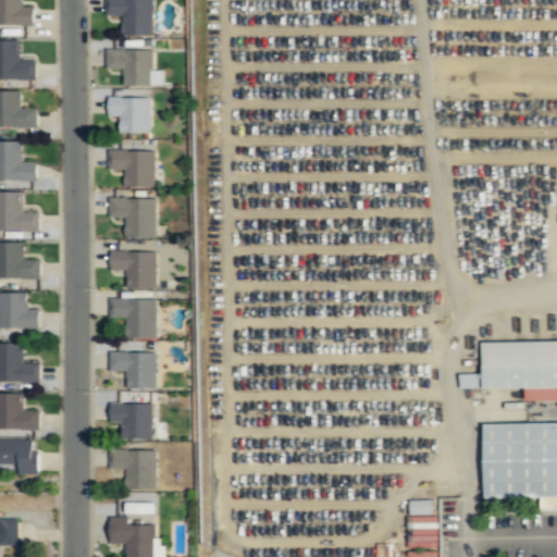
[(0,0),(0,24),(34,24),(34,0),(0,0)]
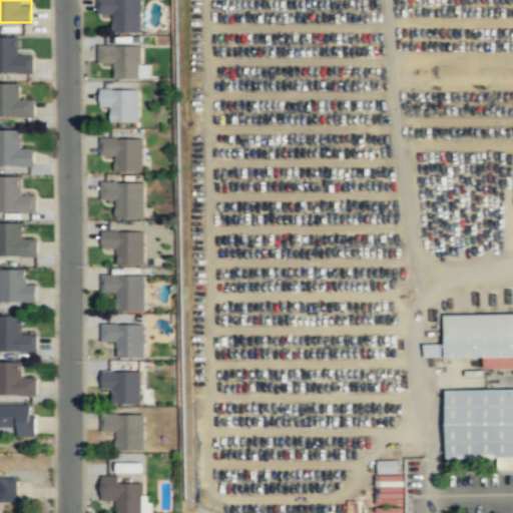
[(97,0),(97,13),(110,13),(110,32),(140,32),(139,0),(97,0)]
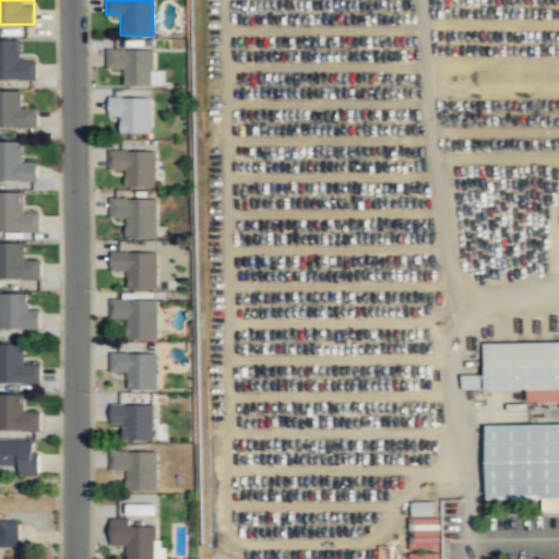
[(0,80),(35,80),(35,56),(23,56),(23,40),(0,40),(0,80)]
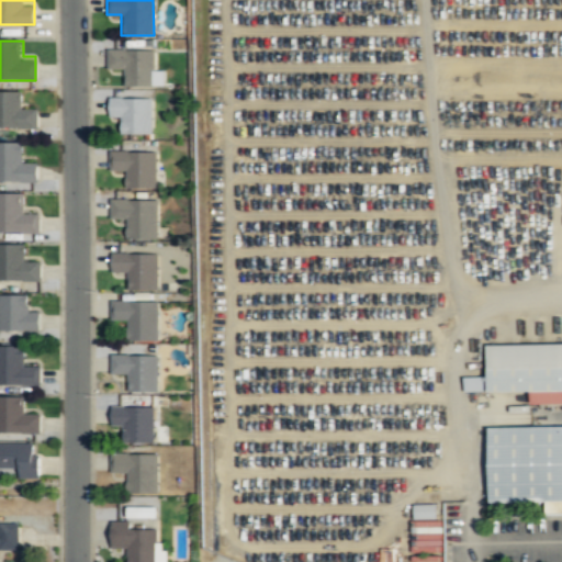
[(153,51),(107,49),(107,70),(123,71),(123,87),(163,87),(163,71),(153,71),(153,51)]
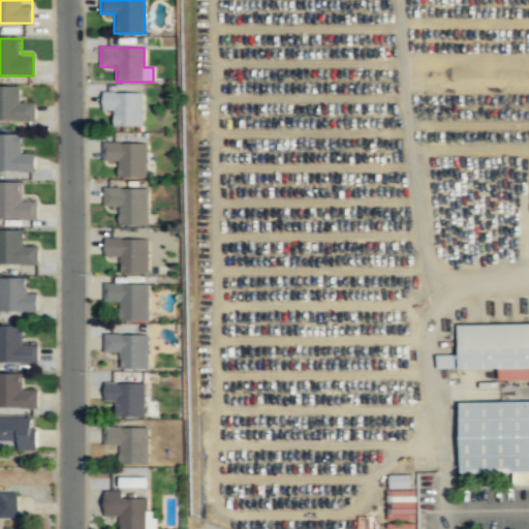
[(0,120),(34,120),(34,98),(23,98),(23,86),(0,86),(0,120)]
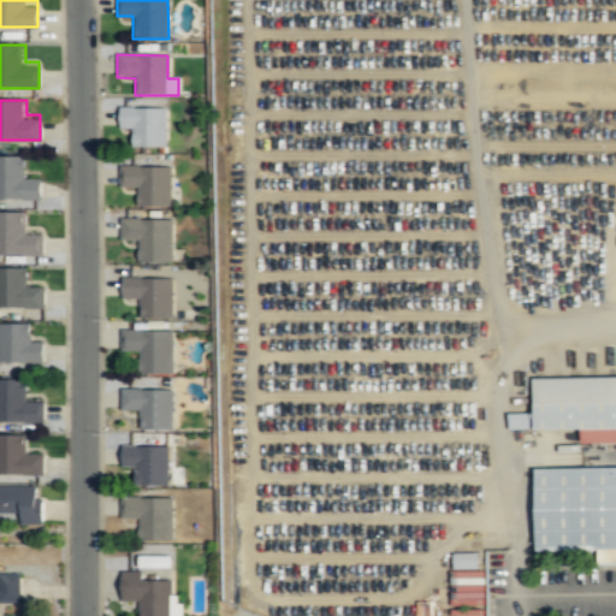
[(165,148),(165,108),(119,108),(119,130),(132,130),(132,148),(165,148)]
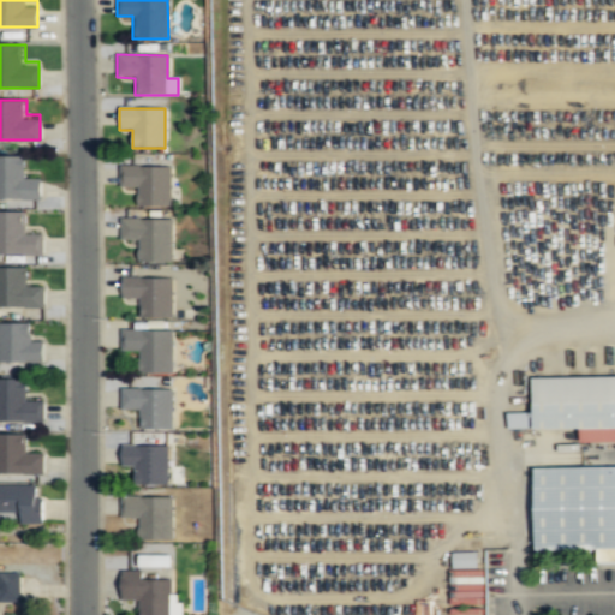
[(0,199),(40,199),(40,178),(27,178),(27,156),(0,156),(0,199)]
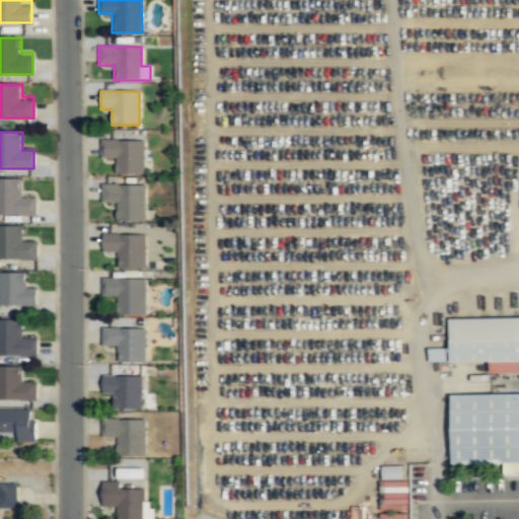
[(143,141),(100,141),(100,159),(116,159),(116,174),(143,174),(143,141)]
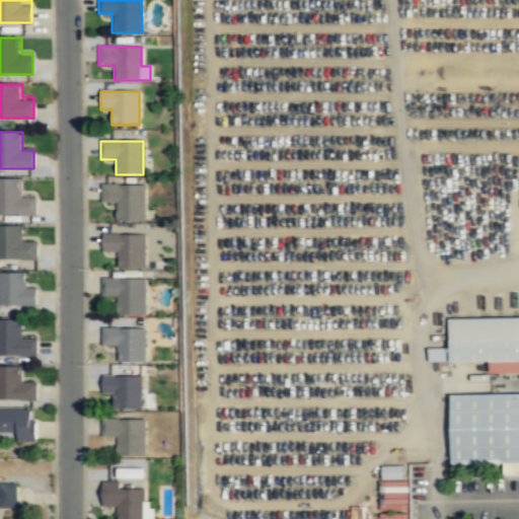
[(0,214),(35,214),(35,196),(25,196),(25,177),(0,177),(0,214)]
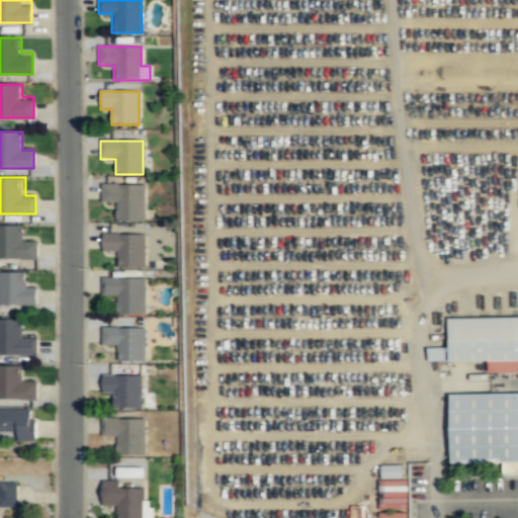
[(100,185),(100,202),(115,202),(115,223),(145,223),(145,185),(100,185)]
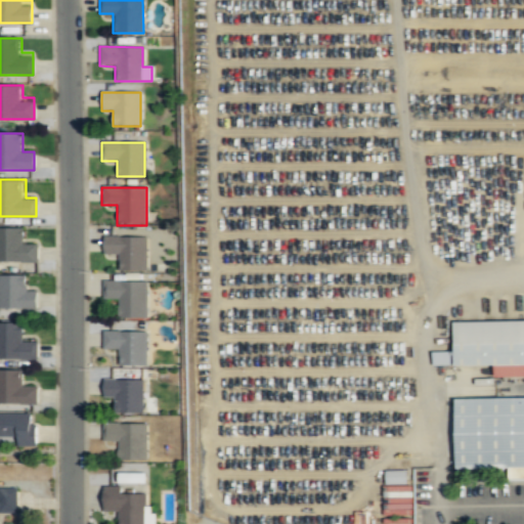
[(0,227),(0,261),(37,261),(37,239),(26,239),(26,227),(0,227)]
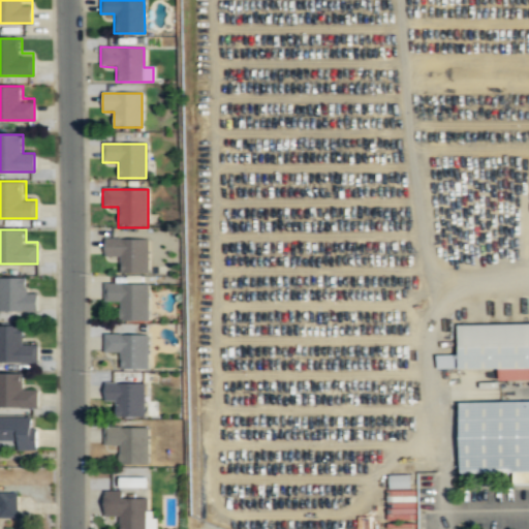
[(120,257),(120,274),(147,274),(147,240),(103,240),(103,257),(120,257)]
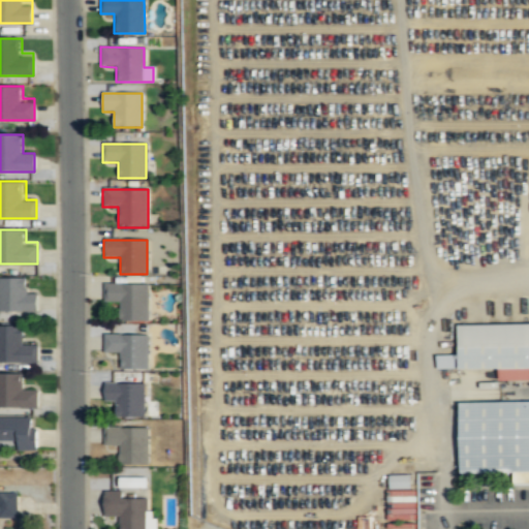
[(26,278),(0,278),(0,312),(36,312),(36,289),(26,289),(26,278)]
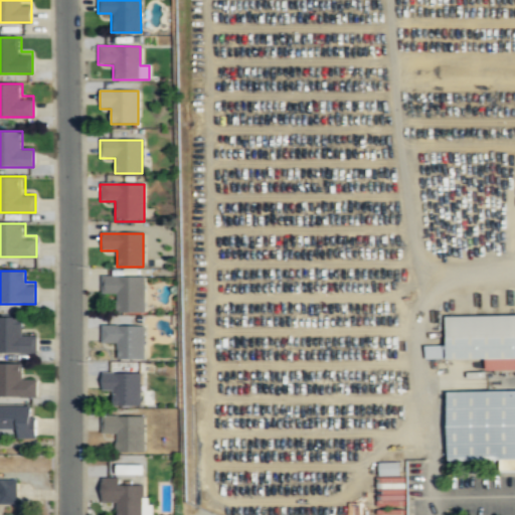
[(143,278),(101,278),(101,295),(116,295),(116,314),(143,314),(143,278)]
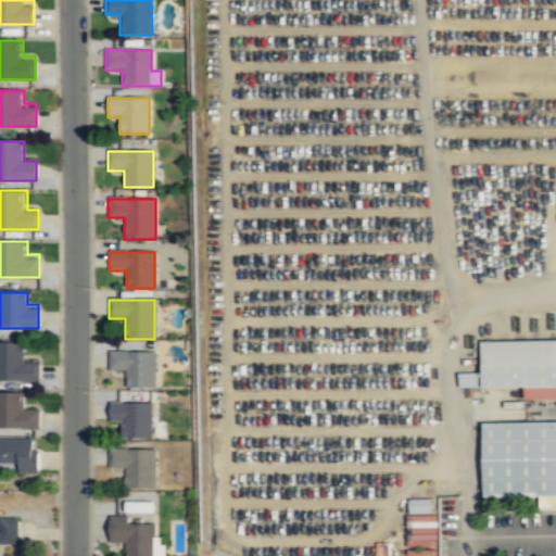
[(555,340),(482,341),(483,374),(459,374),(459,388),(525,387),(525,397),(555,397),(555,340)]
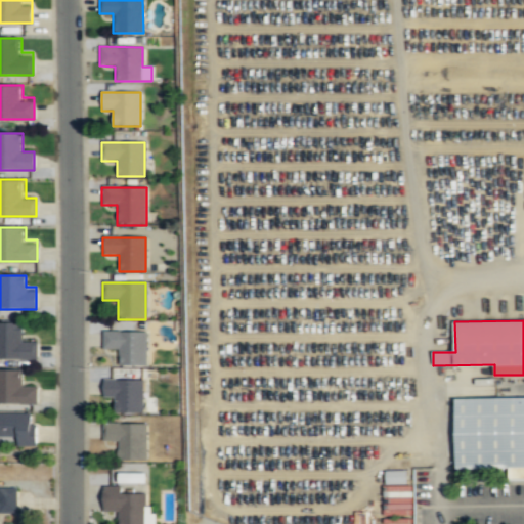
[(23,322),(0,322),(0,360),(37,361),(37,342),(23,342),(23,322)]
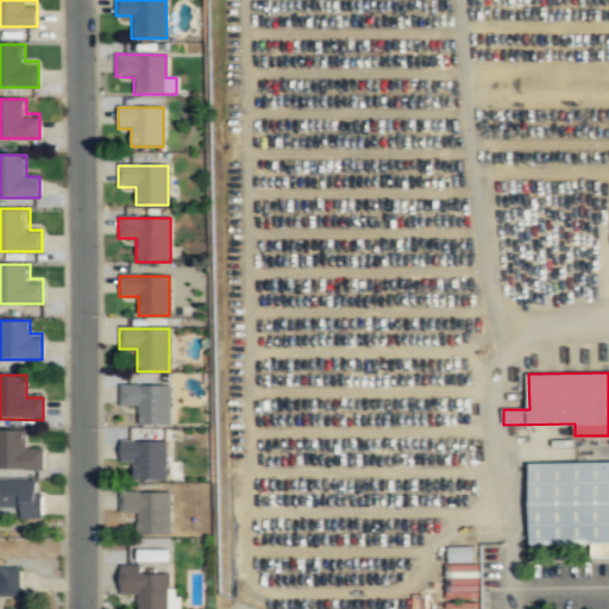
[(169,426),(169,387),(119,387),(119,408),(138,408),(138,426),(169,426)]
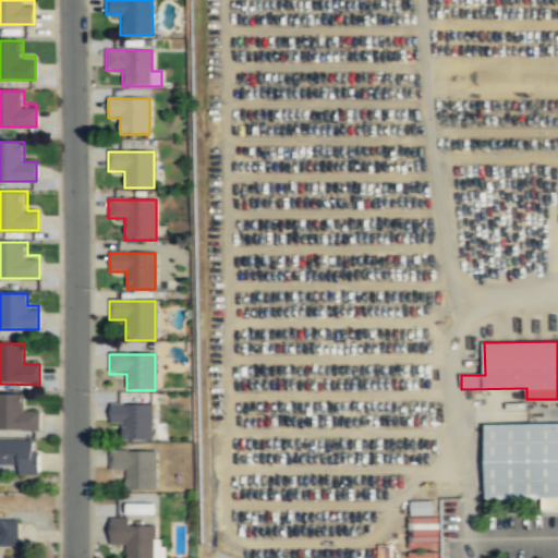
[(0,396),(0,432),(39,432),(39,413),(24,413),(24,396),(0,396)]
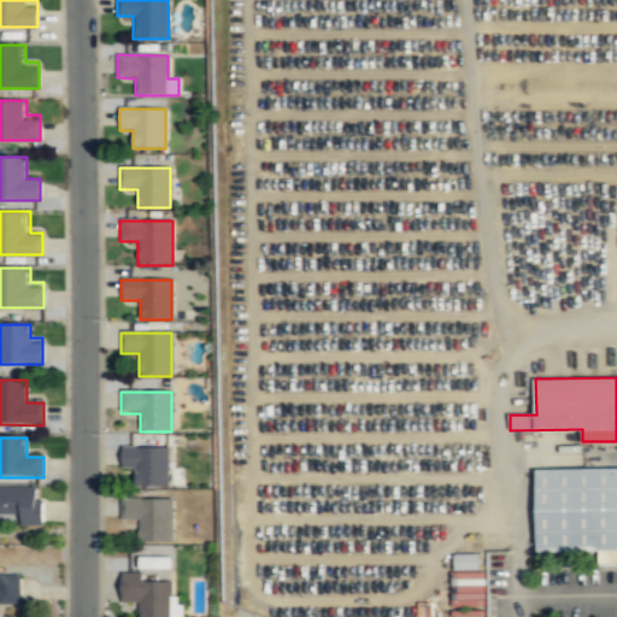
[(168,488),(168,448),(121,448),(121,469),(135,469),(135,488),(168,488)]
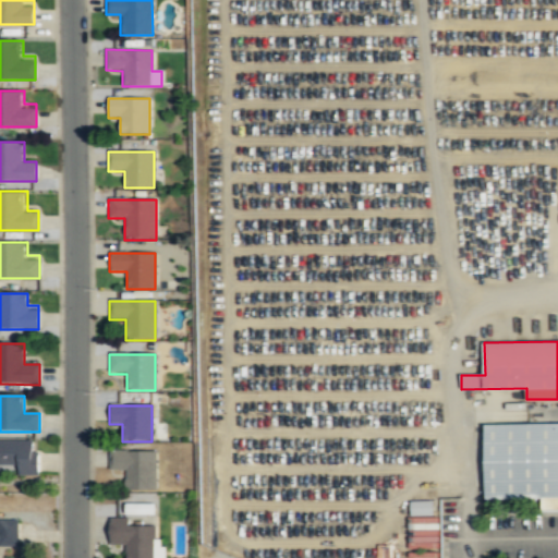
[(487,499),(542,499),(542,509),(557,509),(557,423),(486,424),(487,499)]
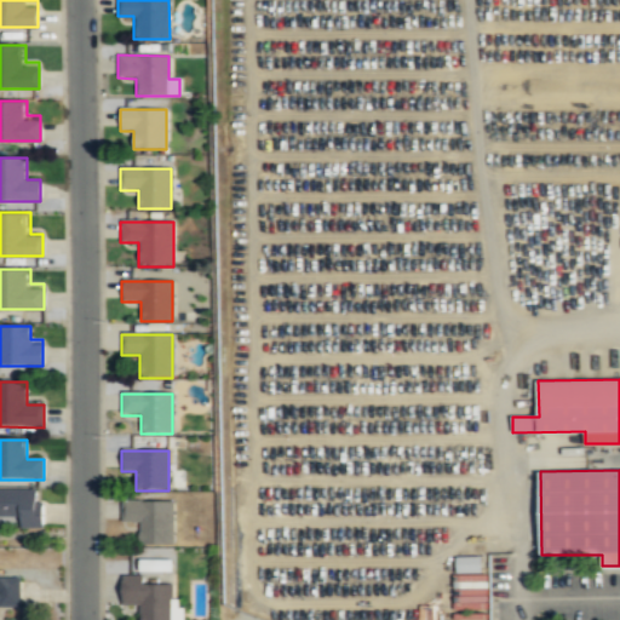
[(41,529),(41,491),(0,491),(0,518),(17,520),(17,529),(41,529)]
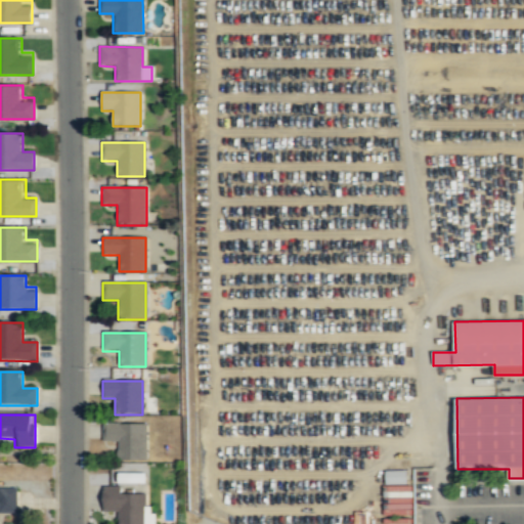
[(145,461),(145,425),(102,425),(102,443),(118,443),(118,461),(145,461)]
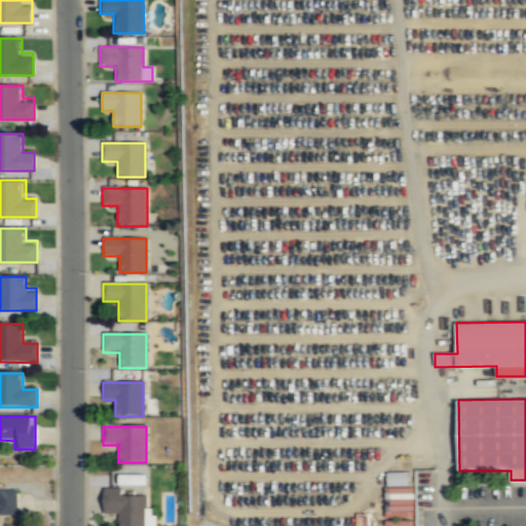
[(407,472),(385,473),(385,486),(407,486),(407,472)]
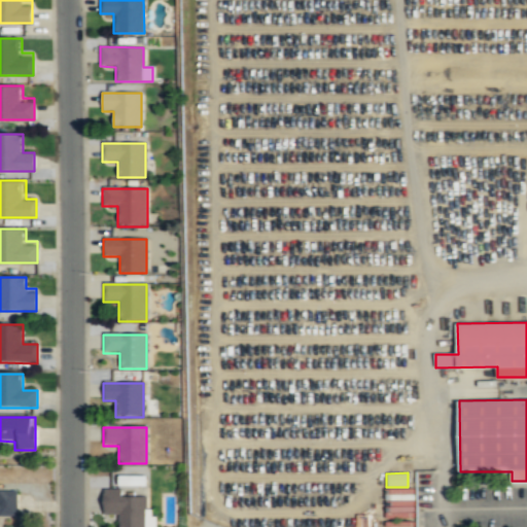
[(145,485),(145,475),(117,476),(117,486),(145,485)]
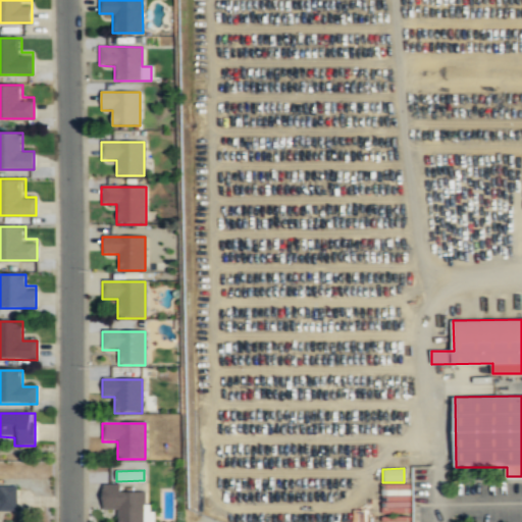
[(0,510),(17,510),(16,485),(0,485),(0,510)]
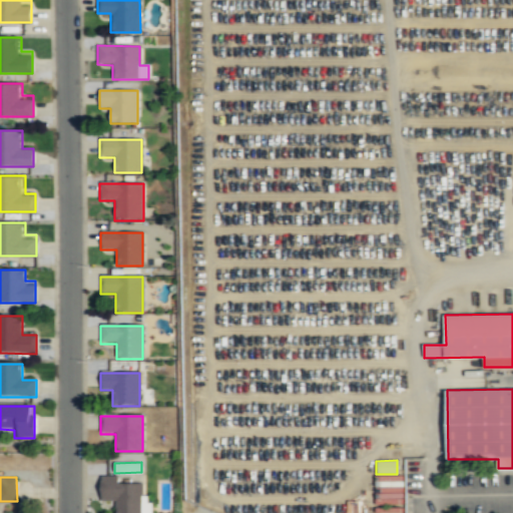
[(142,483),(119,484),(119,477),(101,477),(101,501),(114,501),(114,512),(151,512),(151,497),(142,497),(142,483)]
